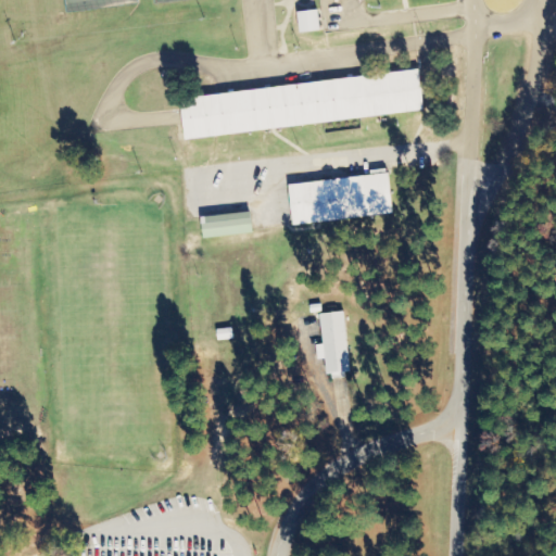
[(298,13),(300,34),(320,32),(318,11),(298,13)]
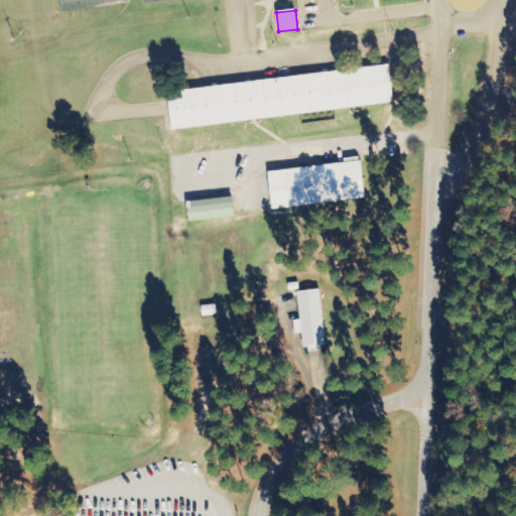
[(168,94),(172,132),(393,103),(388,66),(168,94)]
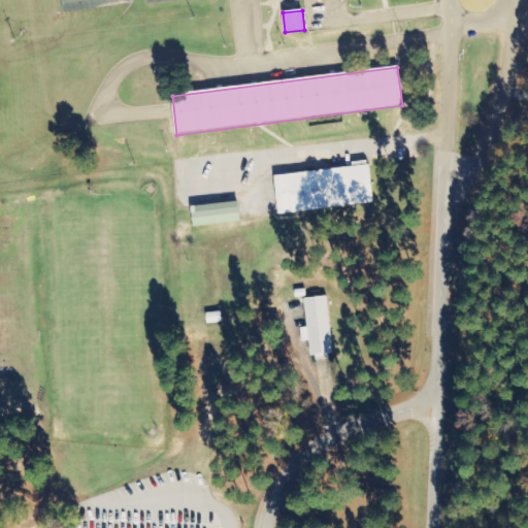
[(274,177),(279,216),(373,204),(369,166),(274,177)]
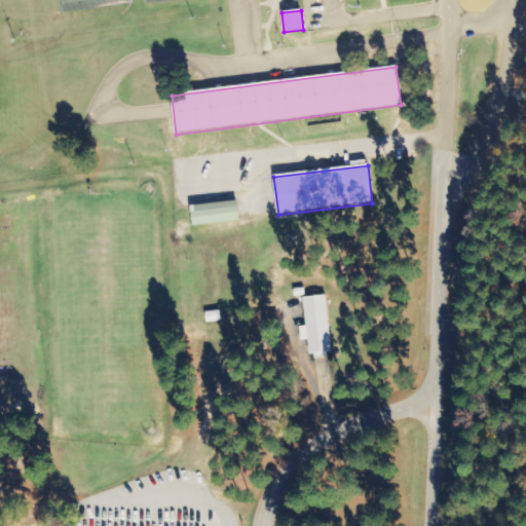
[(190,207),(193,227),(240,222),(237,201),(190,207)]
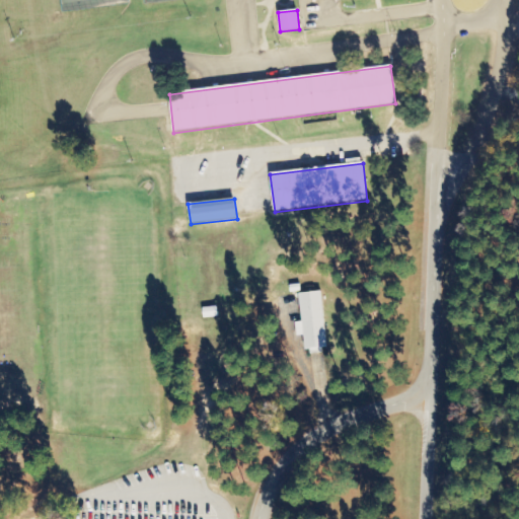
[(289,286),(290,293),(300,292),(300,285),(289,286)]
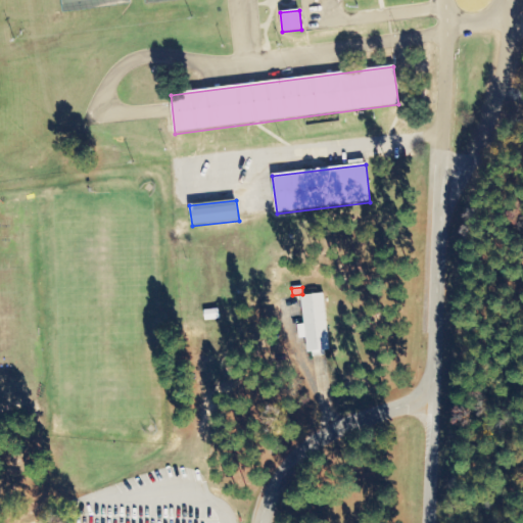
[(300,297),(307,352),(313,351),(314,358),(326,357),(325,351),(331,350),(323,294),(300,297)]
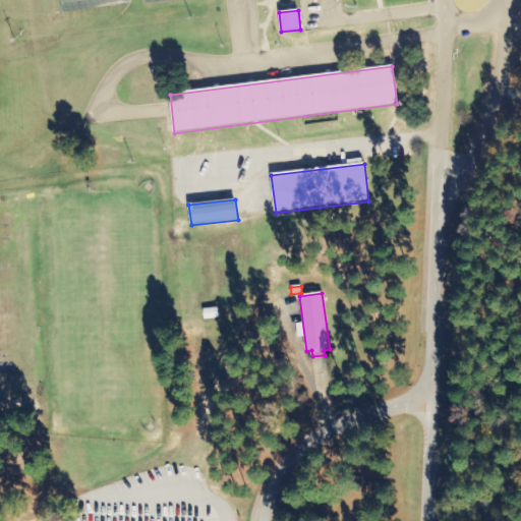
[(204,308),(205,320),(219,317),(218,307),(204,308)]
